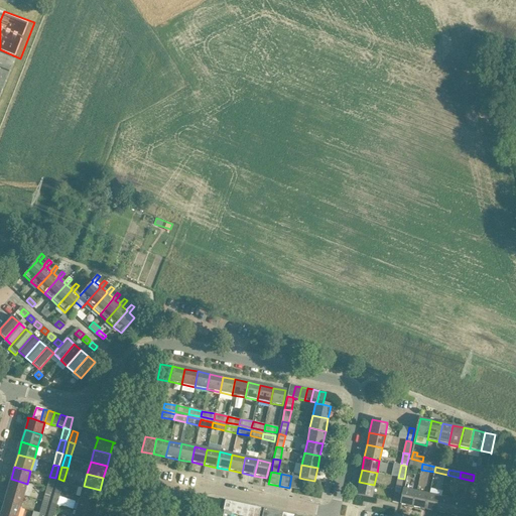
[(292,474),(291,476),(289,488),(293,489),(300,490),(303,479),(299,478),(297,477),(298,475),(292,474)]
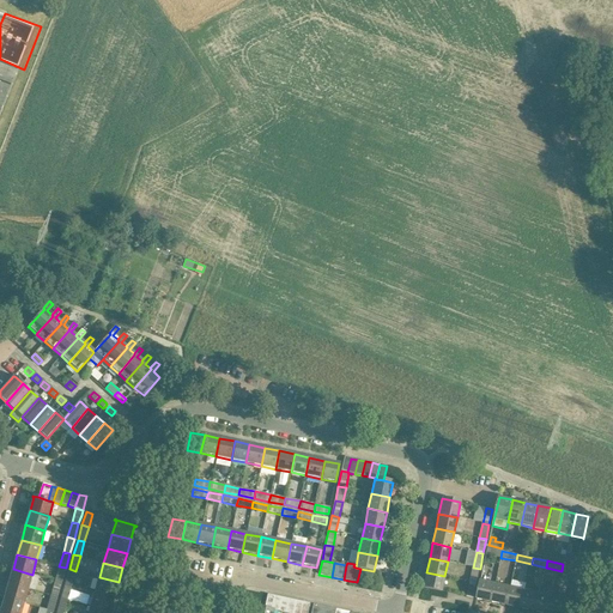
[(55,581),(61,583),(66,568),(59,566),(55,581)]
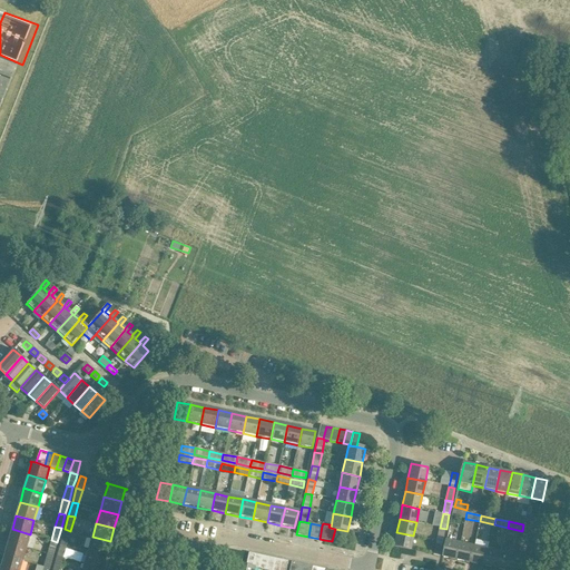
[(443,542),(446,529),(440,528),(436,541),(443,542)]
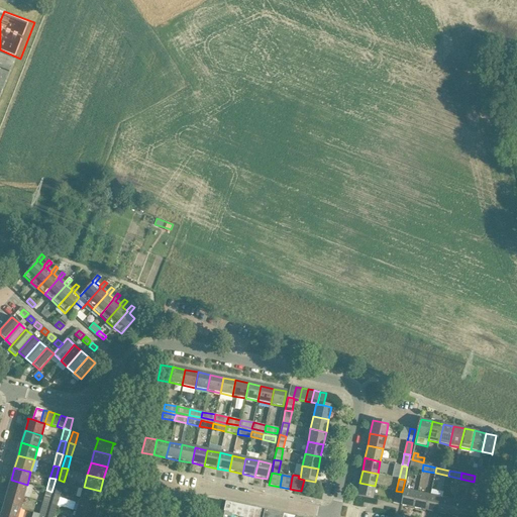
[(11,480),(7,492),(23,497),(27,485),(11,480)]
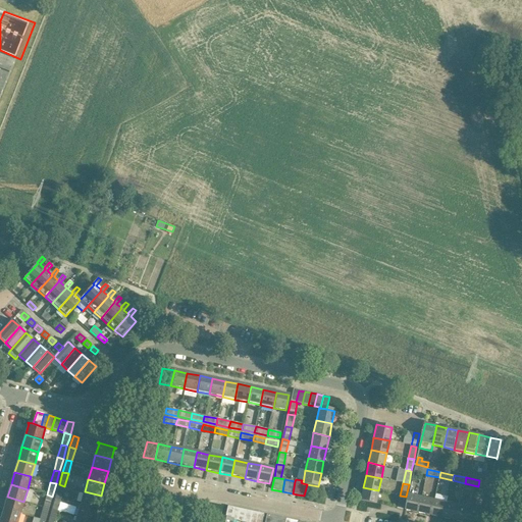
[(61,499),(64,486),(59,484),(55,497),(61,499)]
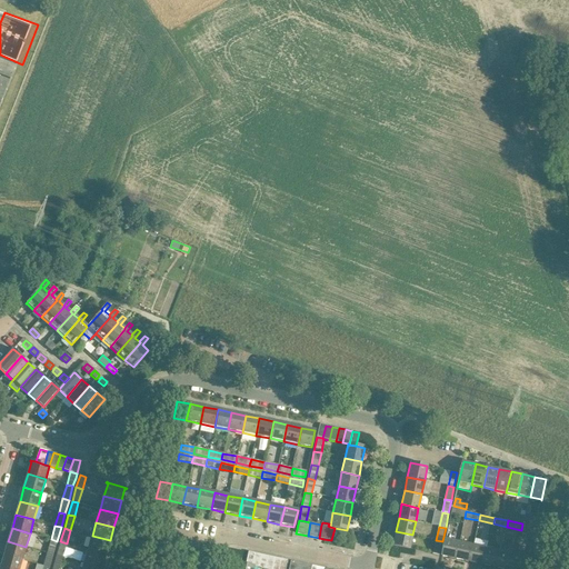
[(396,531),(392,546),(409,549),(410,549),(412,535),(396,531)]
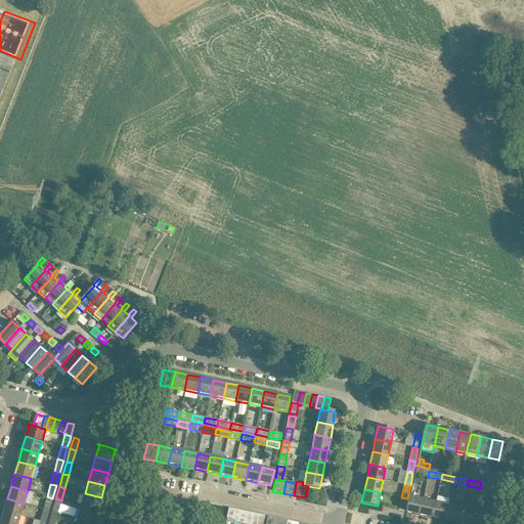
[(85,493),(81,506),(97,510),(101,497),(85,493)]
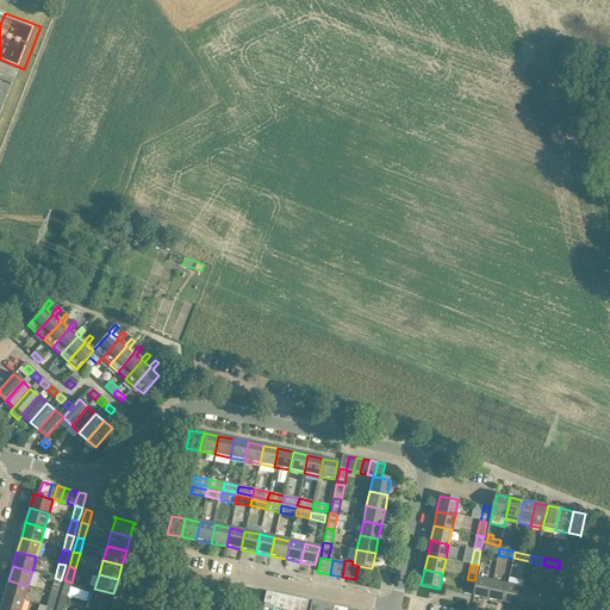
[(55,578),(50,592),(57,595),(61,580),(55,578)]
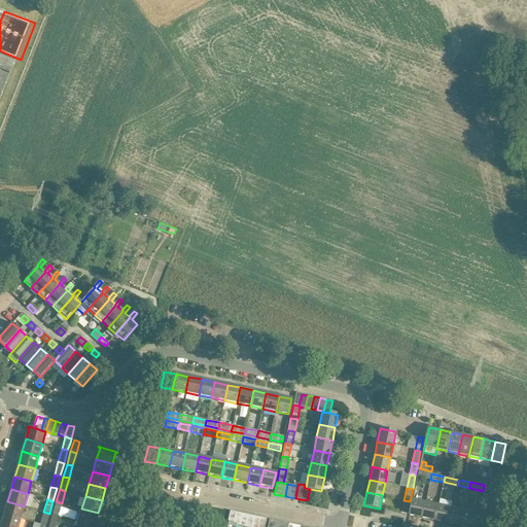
[(410,515),(422,518),(425,502),(413,499),(410,515)]
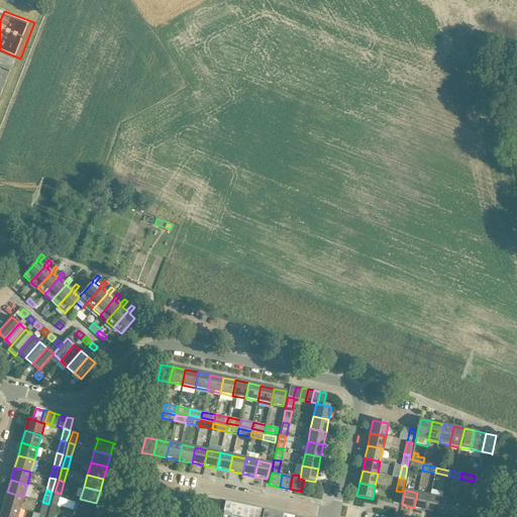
[(399,505),(402,492),(396,491),(394,503),(399,505)]
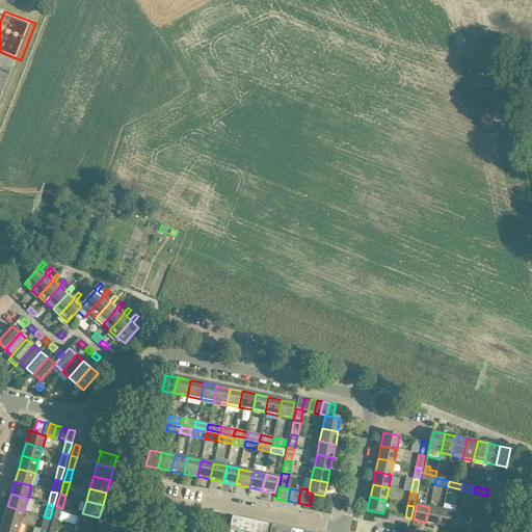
[(3,520),(21,524),(24,511),(7,506),(3,520)]
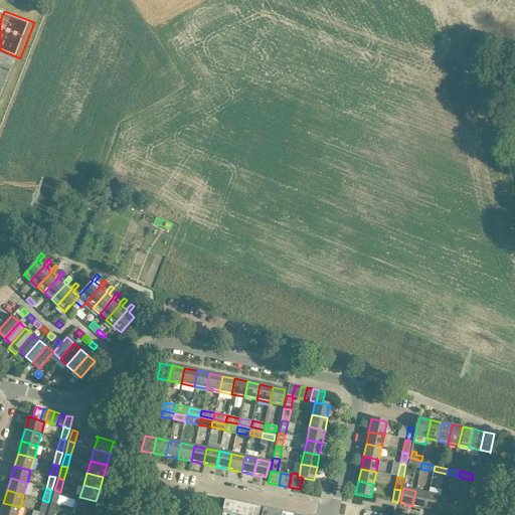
[(60,492),(54,490),(51,503),(56,504),(60,492)]
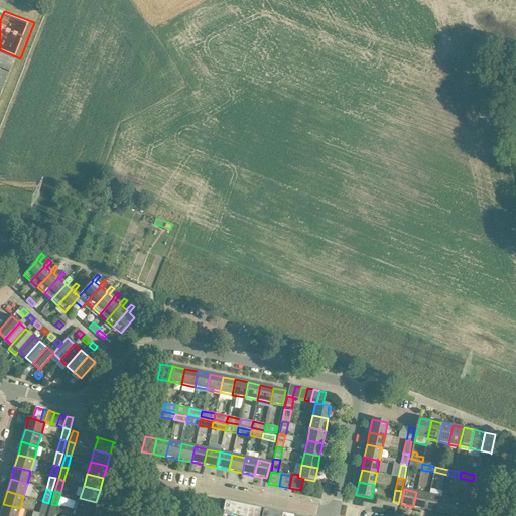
[(416,492),(413,507),(426,510),(429,495),(416,492)]
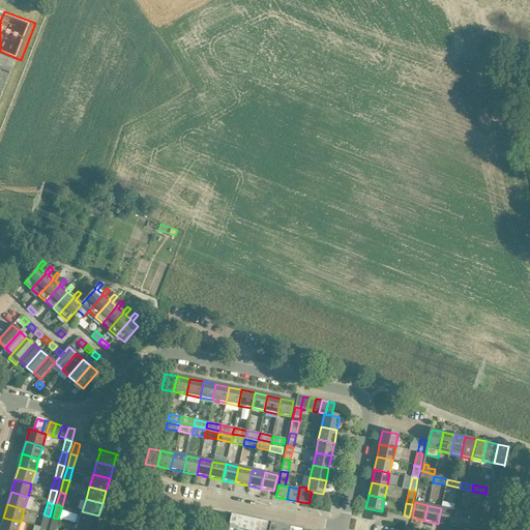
[(438,524),(451,526),(454,510),(441,508),(438,524)]
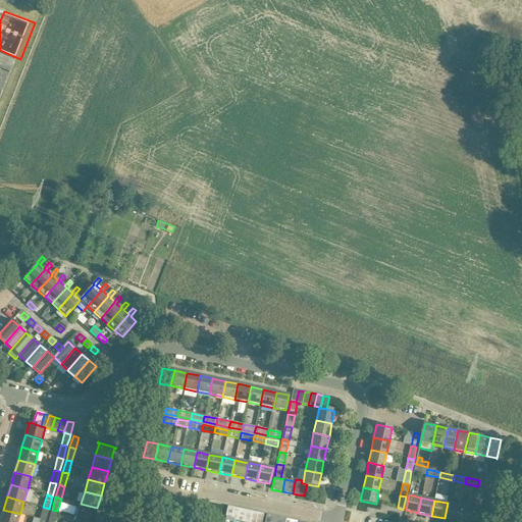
[(448,503),(445,518),(457,521),(460,506),(448,503)]
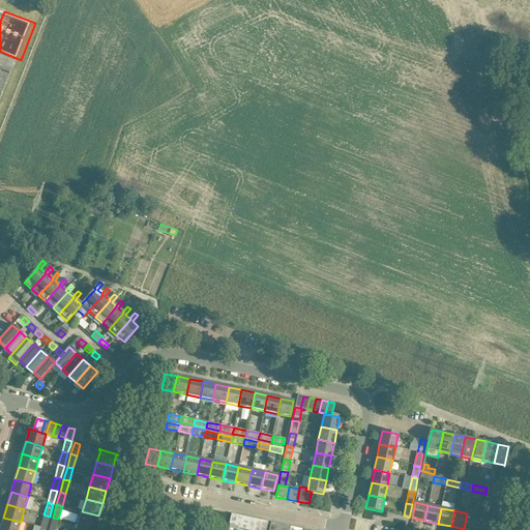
[(94,529),(98,516),(82,511),(79,524),(94,529)]
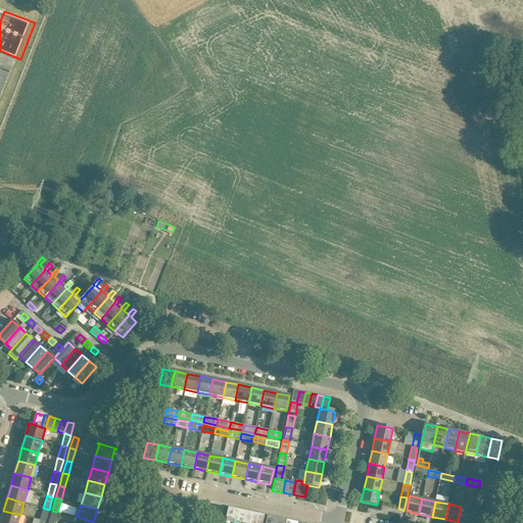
[(458,522),(462,522),(471,522),(474,510),(461,507),(458,522)]
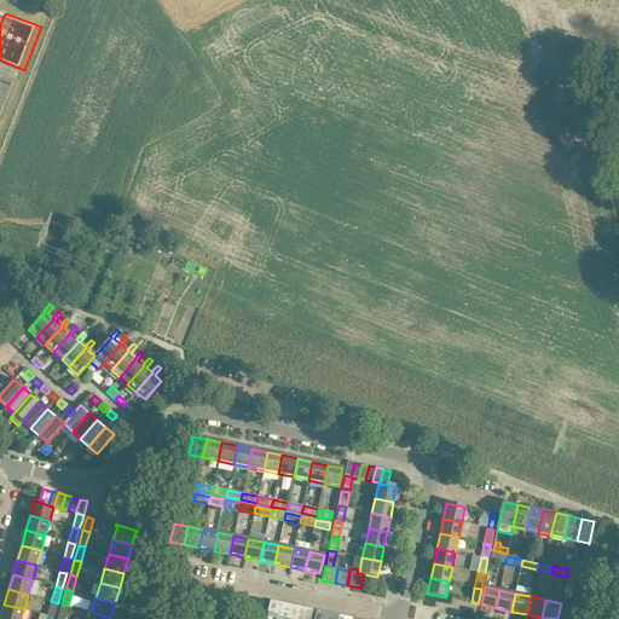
[(47,617),(53,618),(58,603),(51,601),(47,617)]
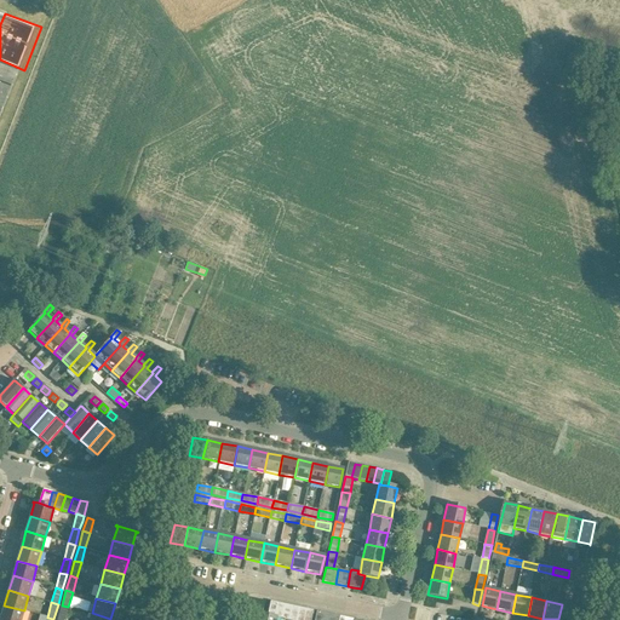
[(268,615),(274,616),(277,603),(270,602),(268,615)]
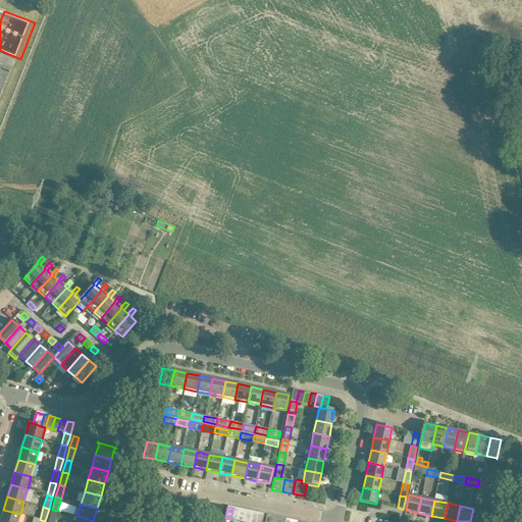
[(230,519),(232,520),(237,521),(240,509),(233,508),(230,519)]
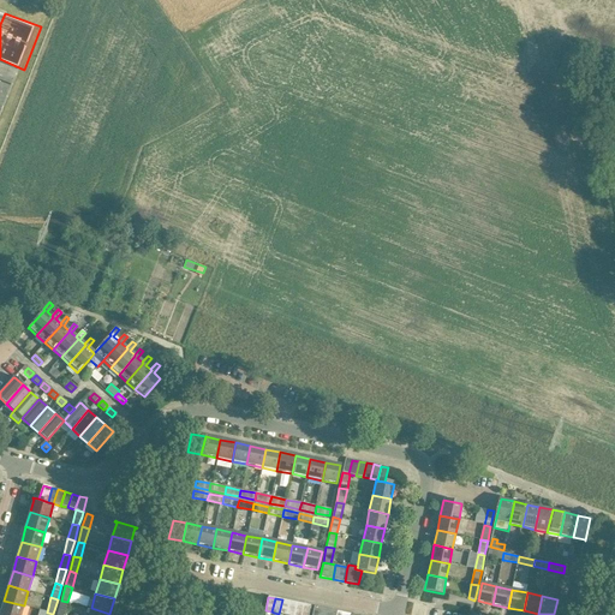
[(282,599),(279,614),(286,614),(290,601),(282,599)]
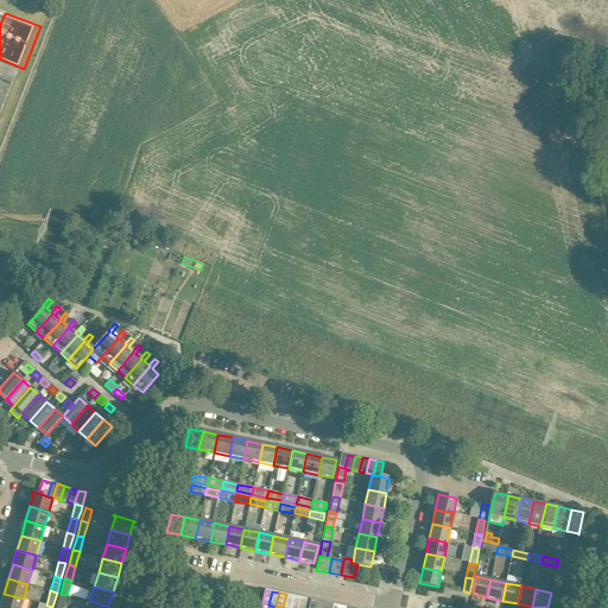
[(551,593),(548,607),(562,607),(565,595),(551,593)]
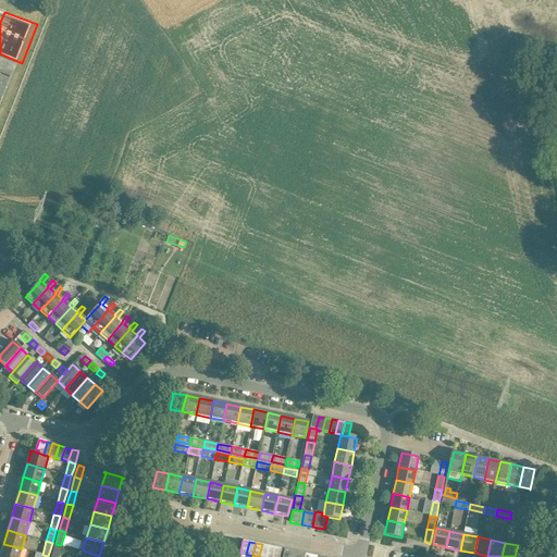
[(3,544),(0,556),(19,556),(22,548),(3,544)]
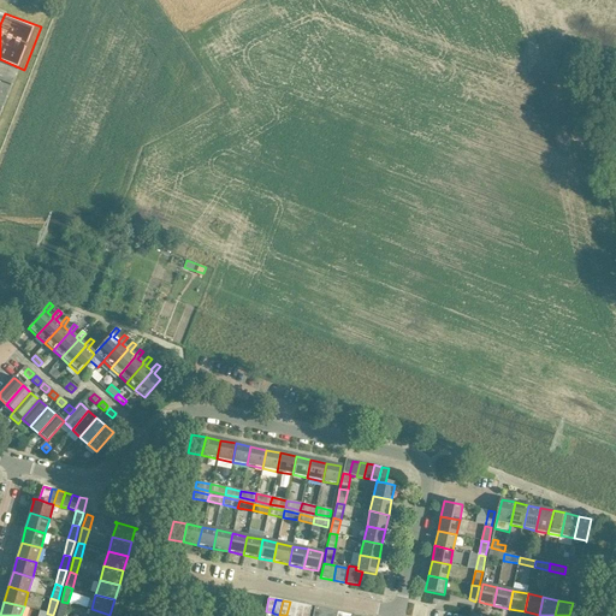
[(58,615),(64,615),(67,603),(61,602),(57,615),(58,615)]
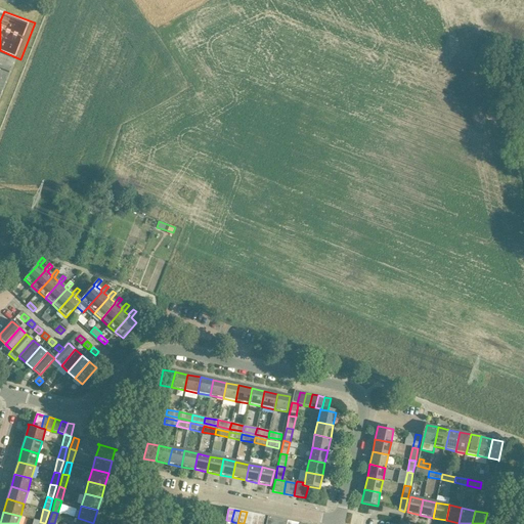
[(247,512),(244,523),(250,523),(253,514),(247,512)]
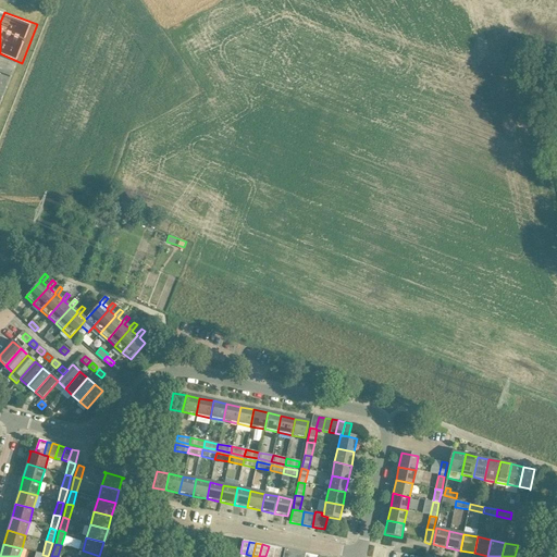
[(269,546),(265,556),(272,556),(274,547),(269,546)]
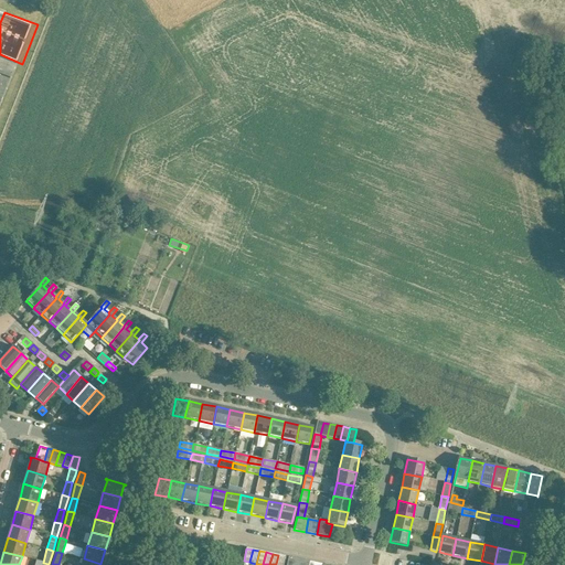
[(276,564),(283,564),(285,556),(278,555),(276,564)]
